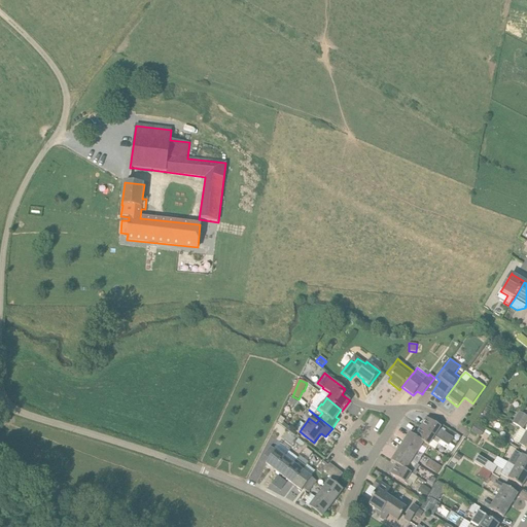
[(513,423),(522,429),(526,420),(526,416),(520,412),(513,423)]
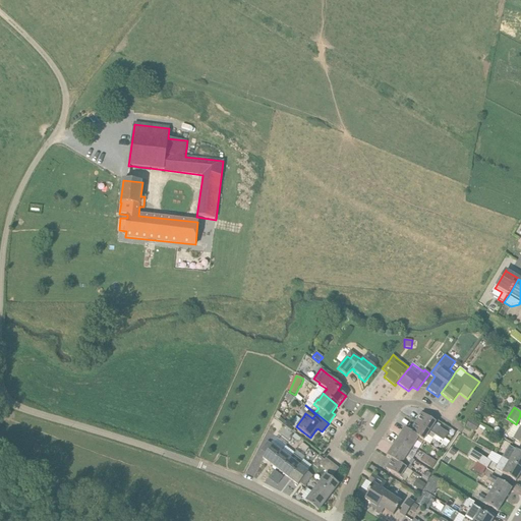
[(415,422),(444,441),(448,433),(435,424),(436,422),(421,413),(415,422)]
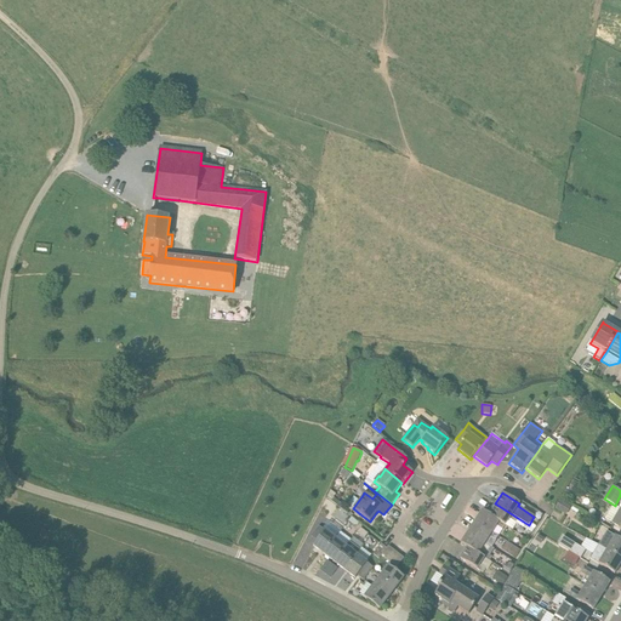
[(560,500),(554,508),(564,514),(569,506),(560,500)]
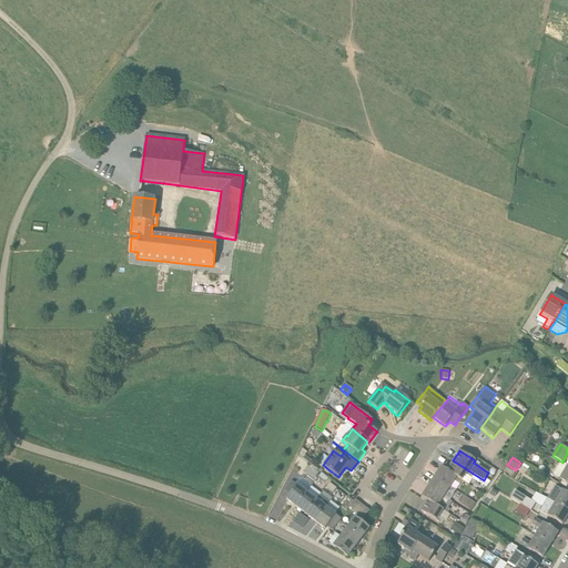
[(449,467),(446,470),(457,477),(463,480),(466,475),(480,485),(484,480),(453,460),(449,467)]
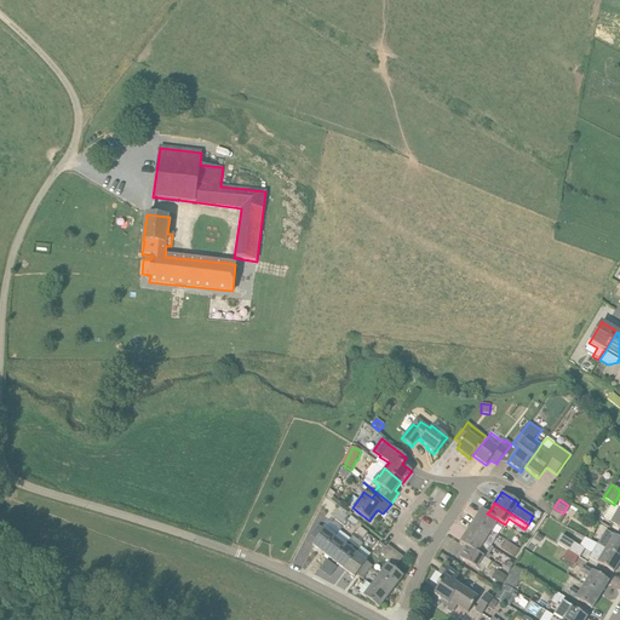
[(476,516),(472,520),(474,521),(492,532),(495,526),(501,529),(505,524),(499,521),(487,514),(486,512),(481,510),(477,517),(476,516)]
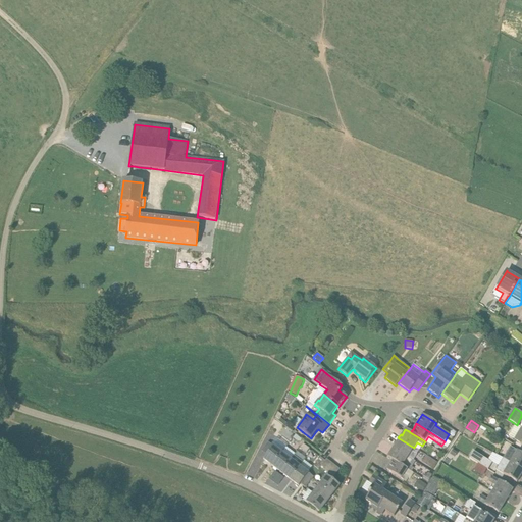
[(296,435),(293,438),(299,444),(302,439),(296,435)]
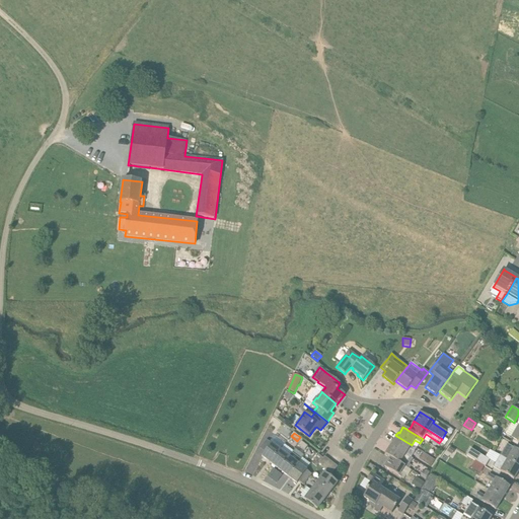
[(393,441),(391,445),(405,454),(410,449),(415,452),(417,448),(412,445),(396,436),(393,441)]
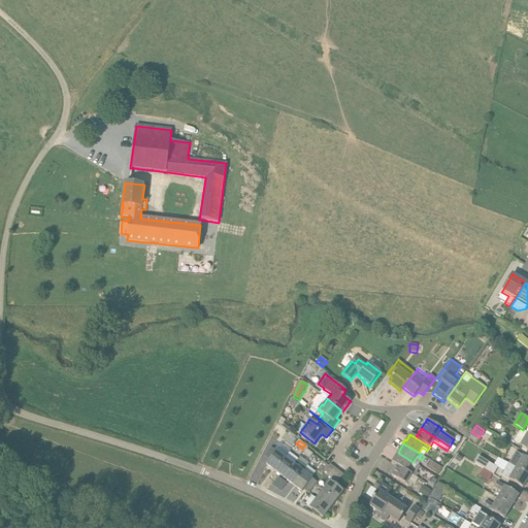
[(270,449),(264,457),(269,460),(266,464),(274,471),(286,457),(276,451),(275,451),(274,450),(271,448),(270,449)]
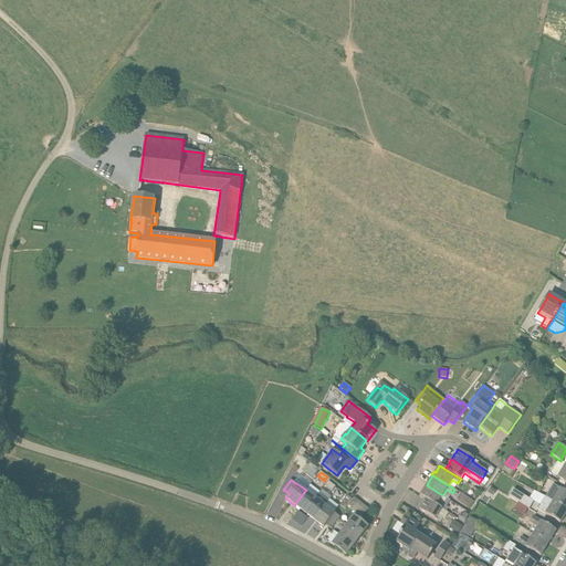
[(328,481),(325,485),(331,490),(332,491),(335,486),(328,481)]
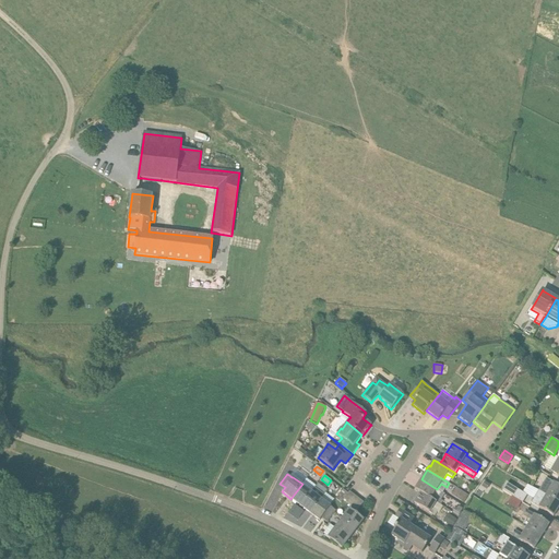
[(538,490),(558,502),(558,486),(546,478),(538,490)]
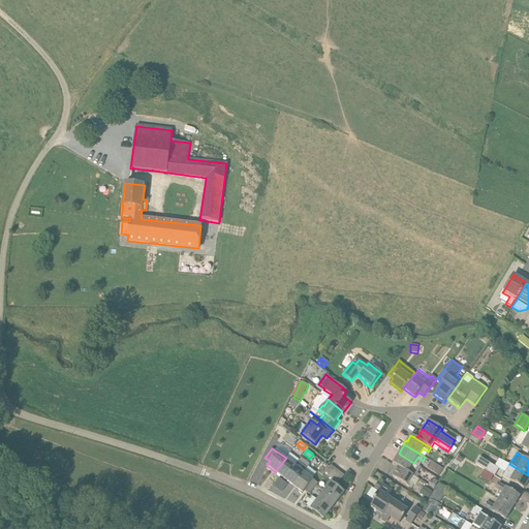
[(396,458),(393,463),(397,466),(398,466),(412,476),(416,478),(418,474),(417,473),(414,472),(410,469),(413,463),(399,454),(396,458)]
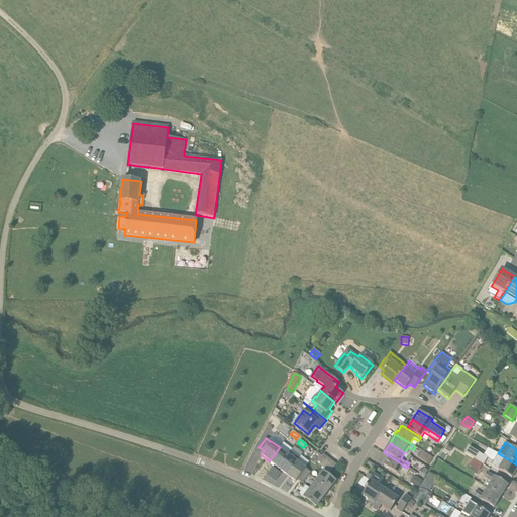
[(278,469),(288,454),(280,447),(269,461),(278,469)]
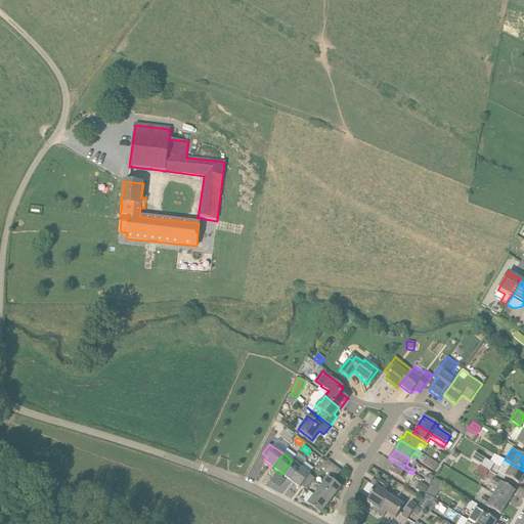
[(475,453),(471,461),(490,472),(494,465),(475,453)]
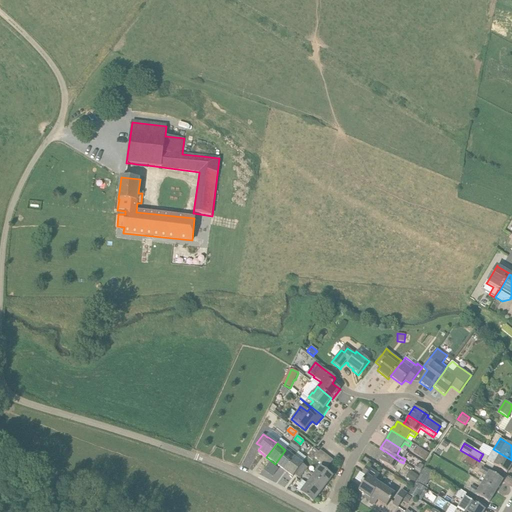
[(285,450),(275,464),(284,470),(294,457),(297,453),(296,453),(288,447),(285,450)]
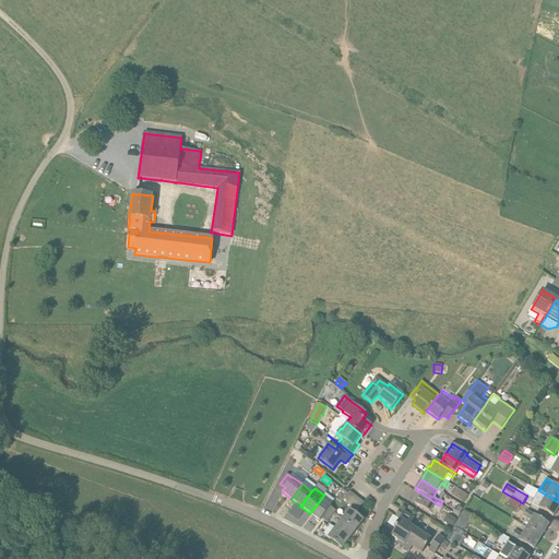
[(335,499),(341,503),(343,500),(348,495),(343,490),(335,499)]
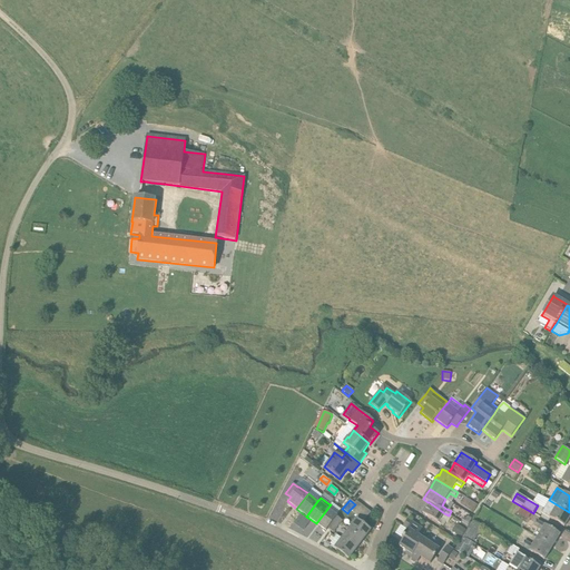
[(544,508),(541,513),(549,518),(564,527),(569,517),(569,512),(549,500),(544,508)]
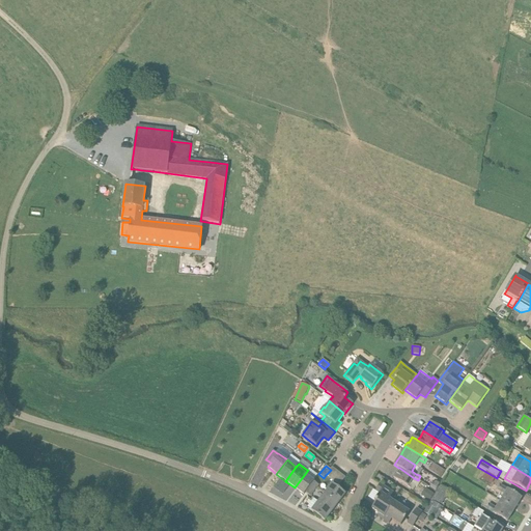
[(411,483),(414,478),(399,468),(393,477),(402,483),(413,491),(415,486),(411,483)]
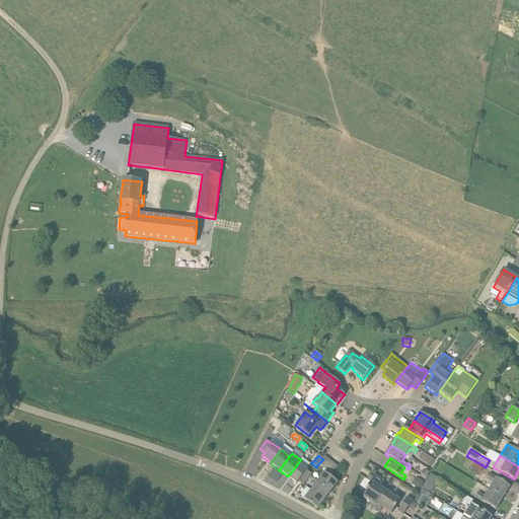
[(297,484),(298,482),(301,477),(304,474),(307,470),(306,469),(298,463),(288,476),(297,484)]
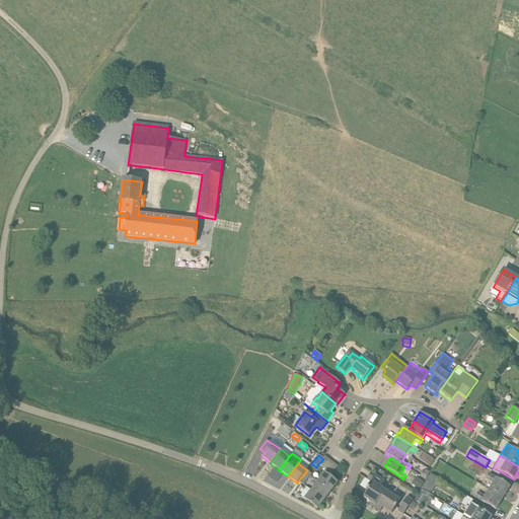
[(423,470),(420,475),(426,479),(430,472),(426,470),(425,471),(423,470)]
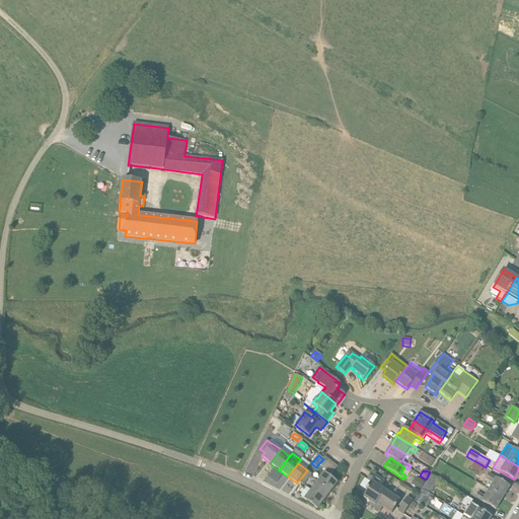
[(317,482),(330,492),(338,483),(324,472),(317,482)]
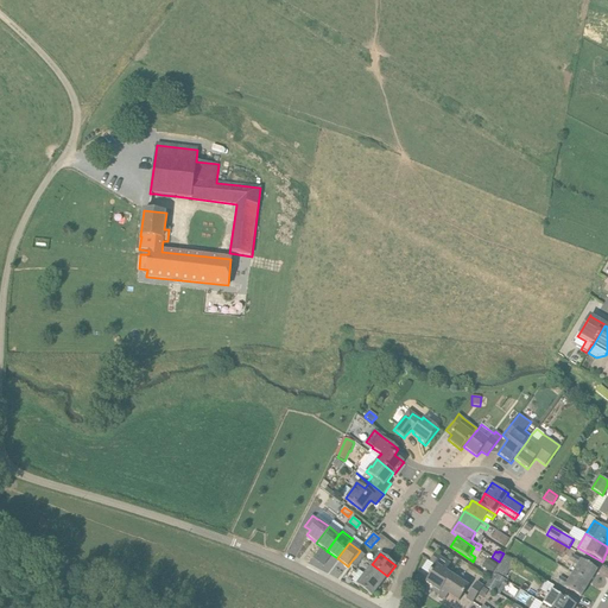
[(451,564),(444,561),(435,553),(430,562),(435,565),(429,574),(430,575),(425,583),(439,593),(451,575),(445,571),(451,564)]
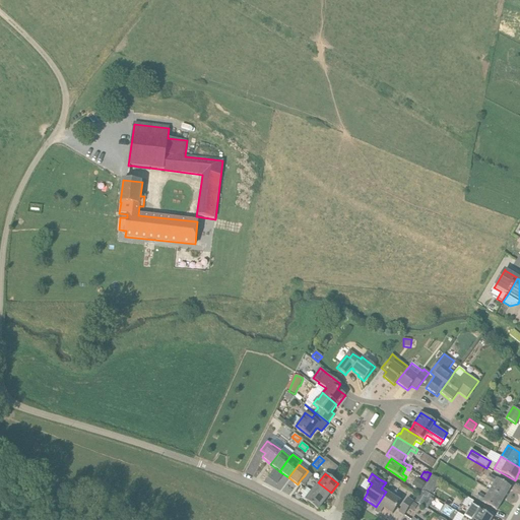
[(431,475),(423,490),(429,494),(438,480),(431,475)]
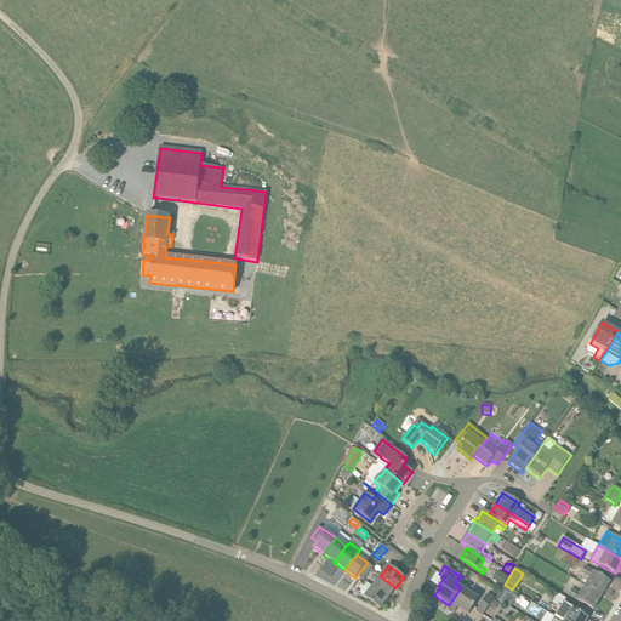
[(585,586),(602,596),(610,582),(585,568),(581,574),(590,579),(585,586)]
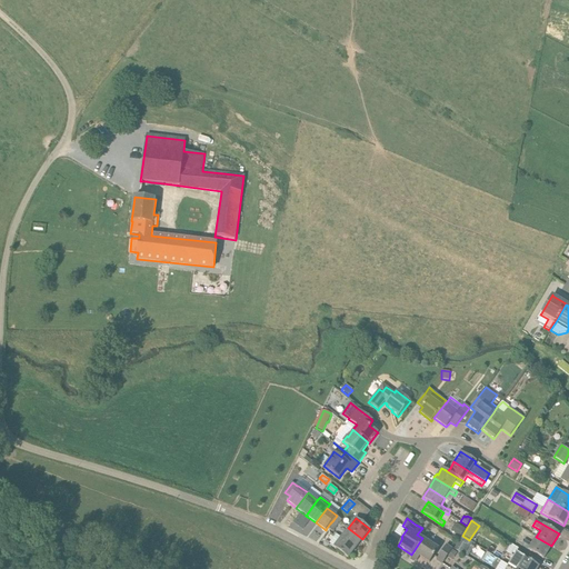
[(458,525),(453,532),(460,537),(465,529),(463,528),(459,526),(458,525)]
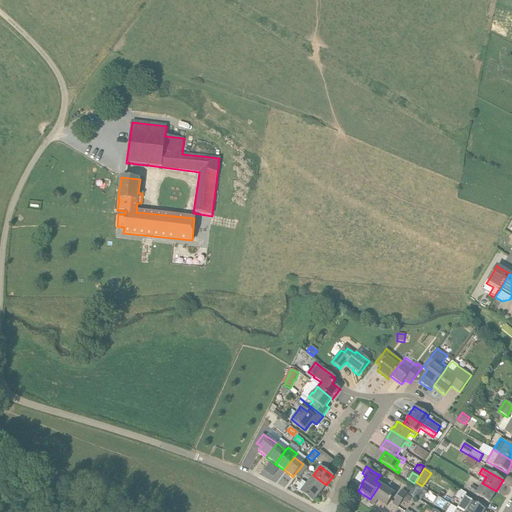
[(319,494),(326,485),(313,475),(307,484),(319,494)]
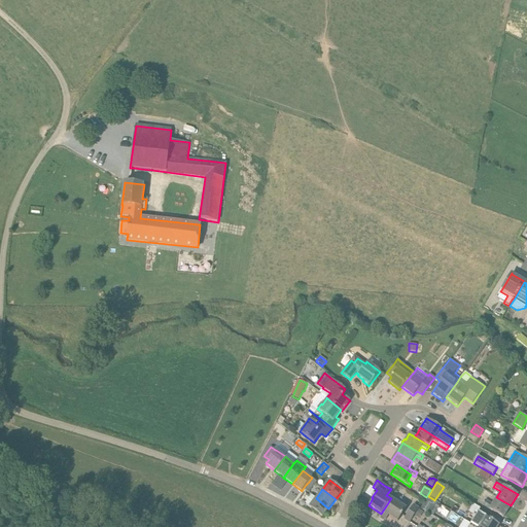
[(428,496),(420,507),(430,515),(437,502),(435,501),(434,500),(428,496)]
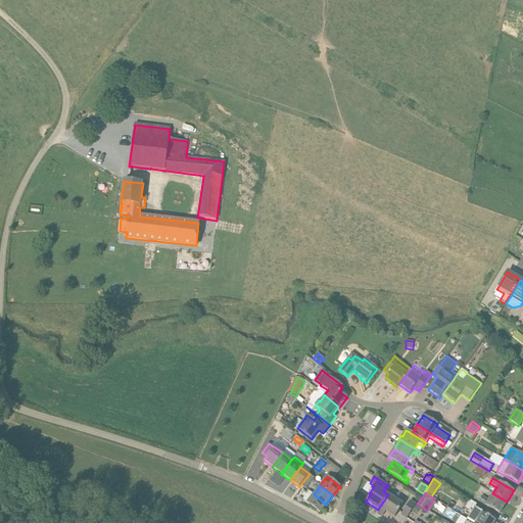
[(500,514),(507,502),(492,493),(488,501),(481,496),(478,502),(500,514)]
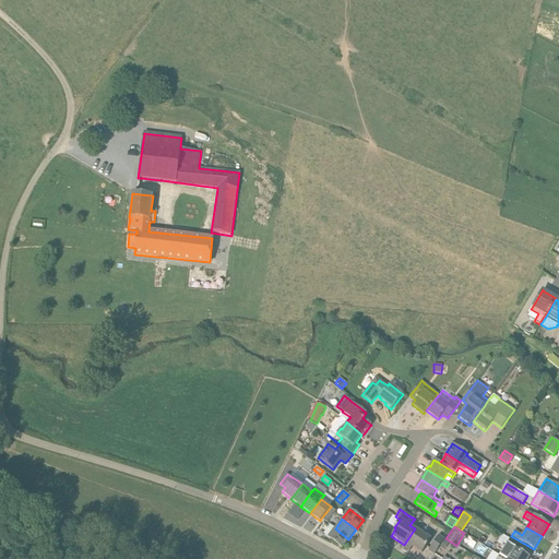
[(342,548),(348,539),(335,528),(328,538),(342,548)]
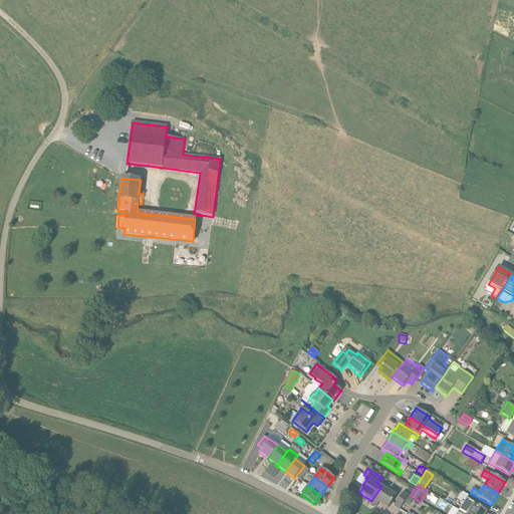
[(369,503),(371,504),(374,506),(376,507),(378,503),(388,509),(394,500),(397,496),(381,486),(371,501),(369,503)]
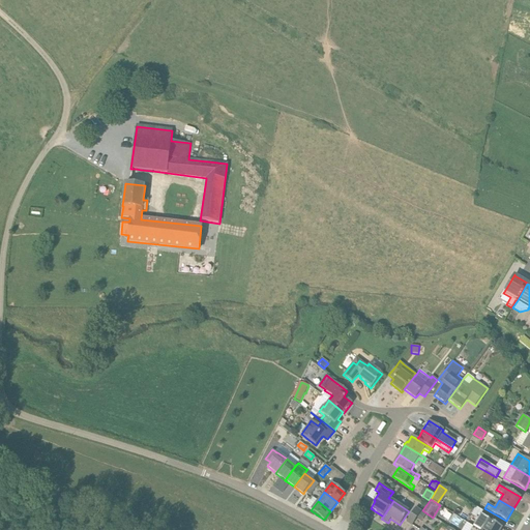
[(415,507),(406,522),(412,526),(416,519),(421,511),(415,507)]
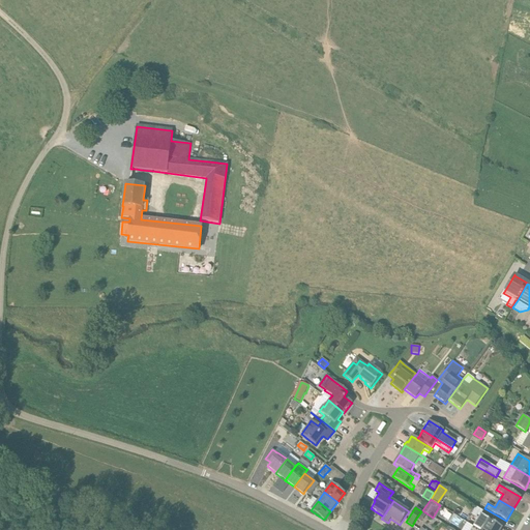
[(421,511),(416,519),(421,522),(425,514),(421,511)]
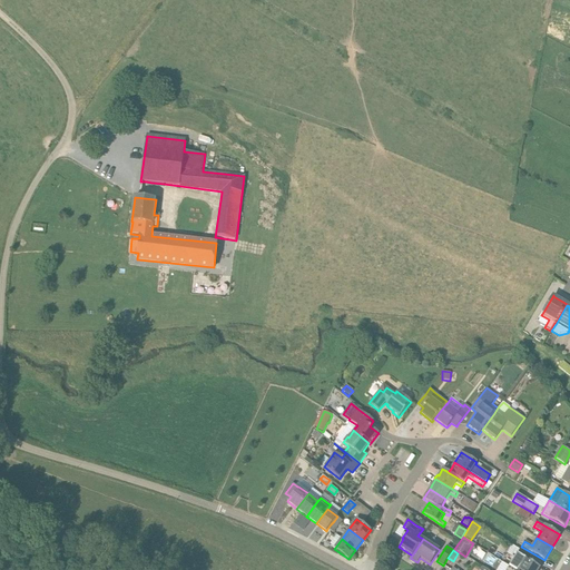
[(514,558),(509,567),(514,569),(538,569),(540,568),(537,566),(531,562),(523,558),(526,553),(519,550),(517,553),(514,558)]
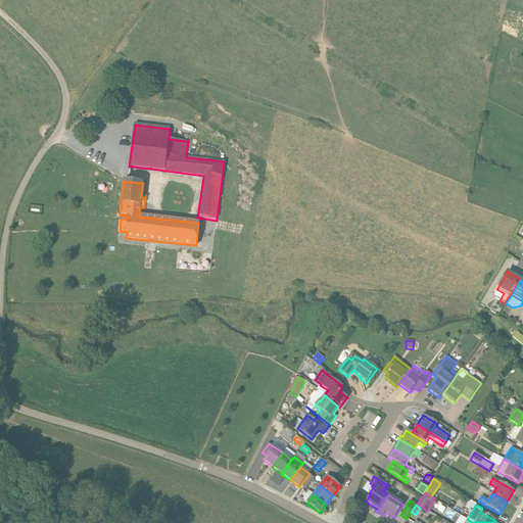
All buildings are outlined.
